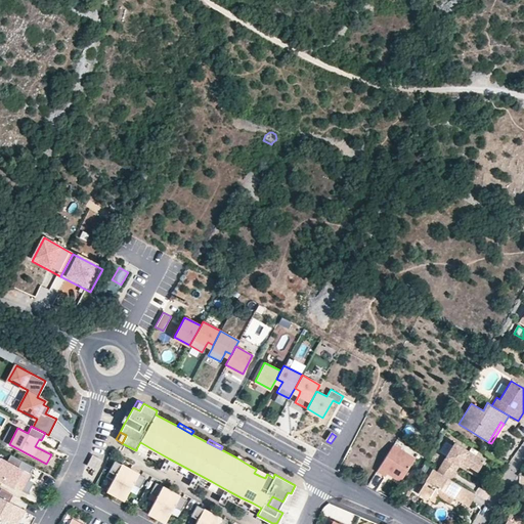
[(153,449),(140,442),(137,447),(150,454),(153,449)]
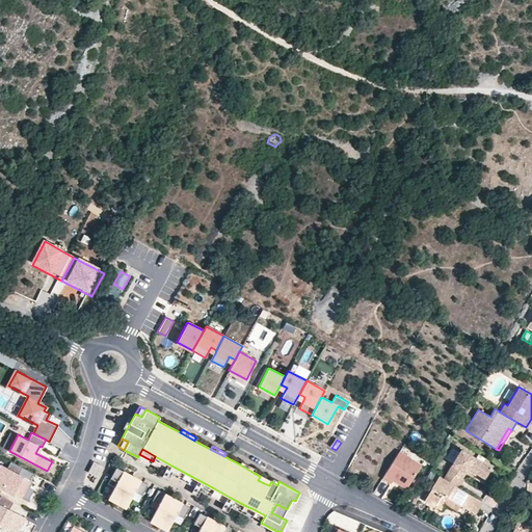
[(461,449),(444,478),(458,487),(466,474),(469,470),(485,479),(491,467),(483,461),(476,457),(461,449)]
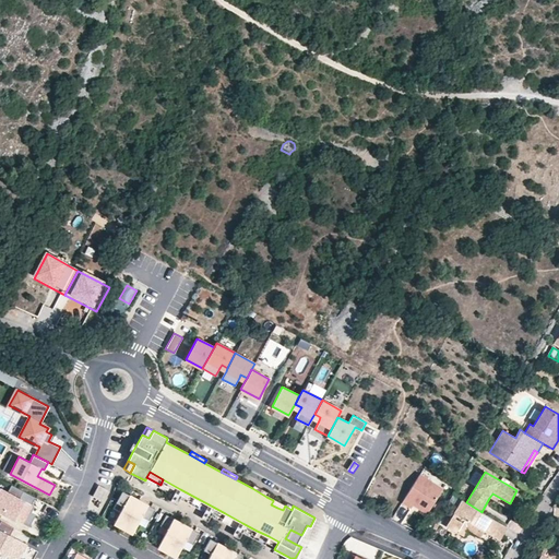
[(443,489),(420,475),(402,502),(411,509),(413,506),(427,514),(443,489)]
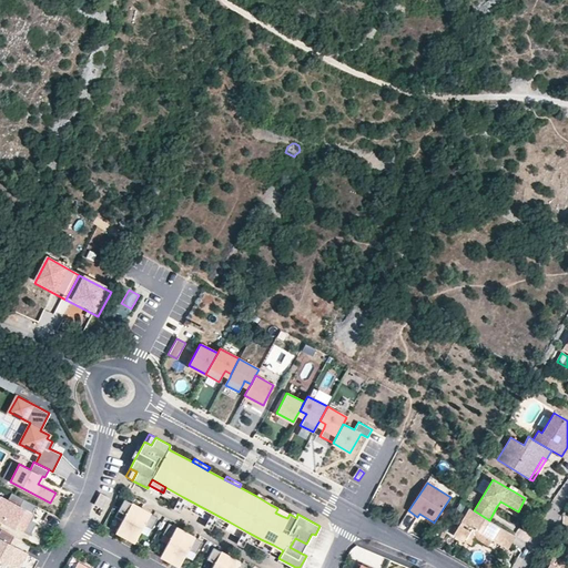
[(0,518),(29,535),(36,523),(31,520),(28,518),(31,513),(36,505),(11,492),(7,499),(0,495),(0,518)]
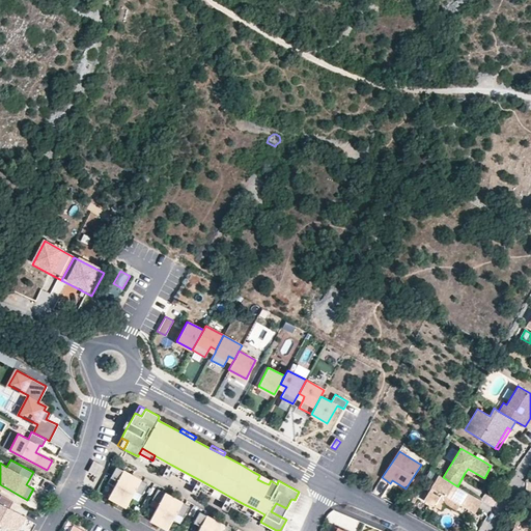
[(255,468),(241,460),(240,464),(253,472),(255,468)]
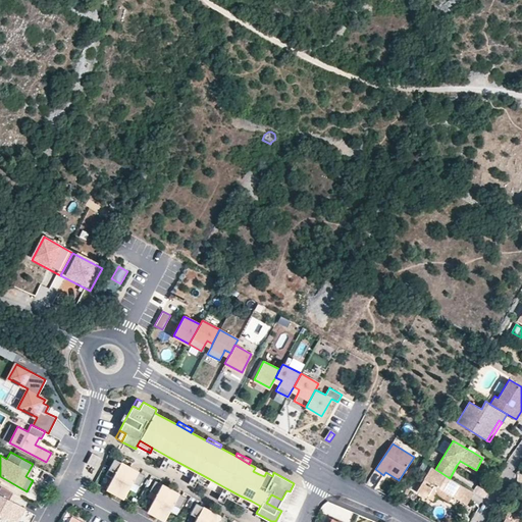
[(95,468),(100,459),(91,454),(86,463),(95,468)]
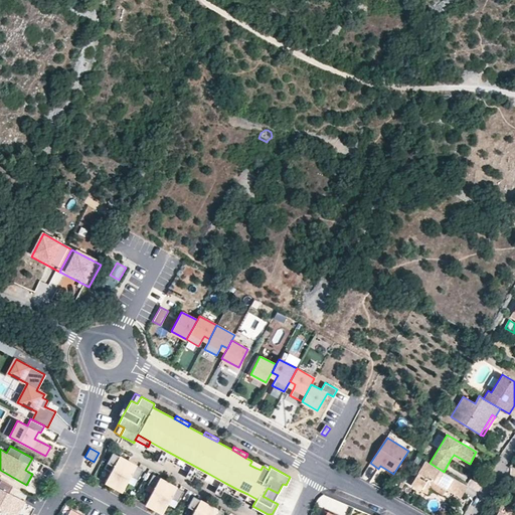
[(179,458),(166,451),(164,455),(177,462),(179,458)]
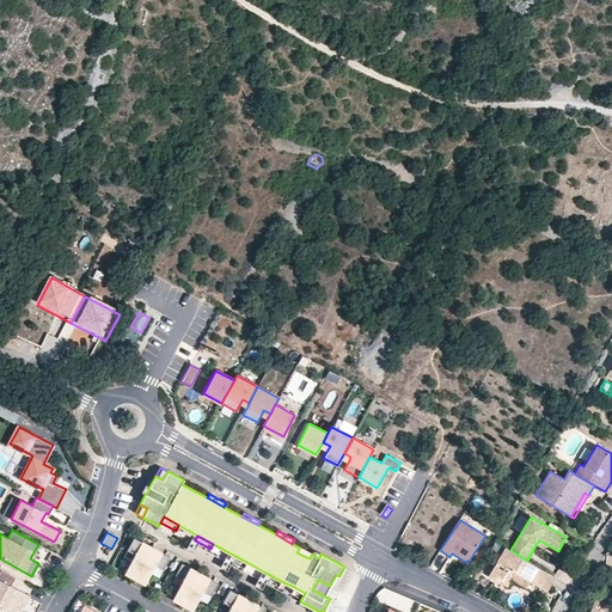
[(134,579),(152,548),(134,537),(127,550),(135,554),(124,573),(134,579)]
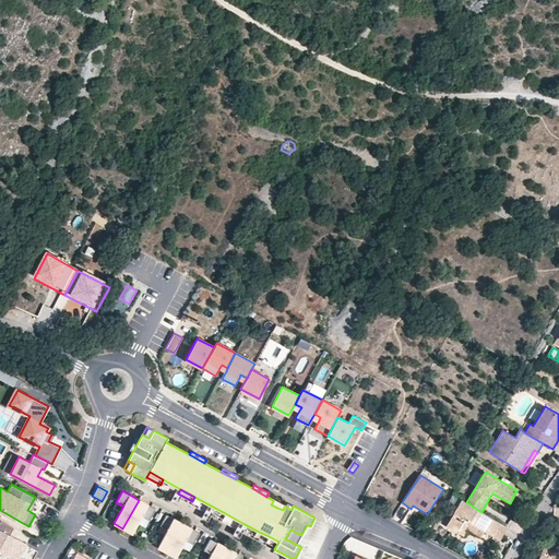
[(510,503),(492,494),(489,498),(507,508),(510,503)]
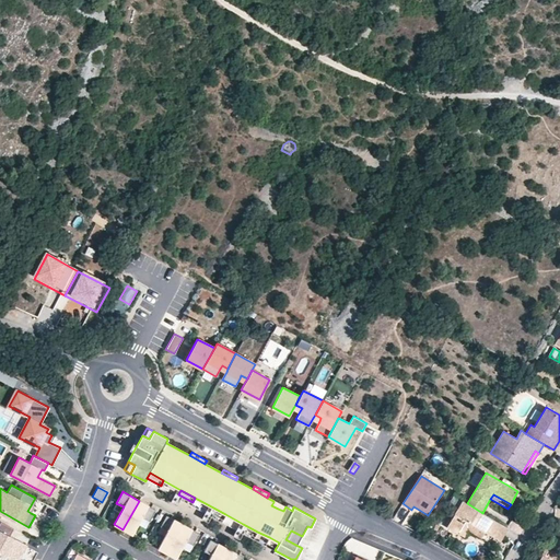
[(457,509),(463,501),(454,496),(448,503),(457,509)]
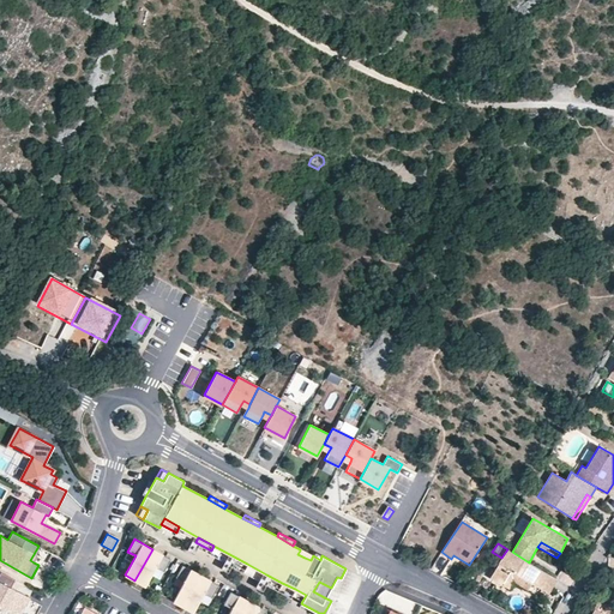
[(163,571),(170,559),(152,549),(134,581),(145,587),(156,567),(163,571)]
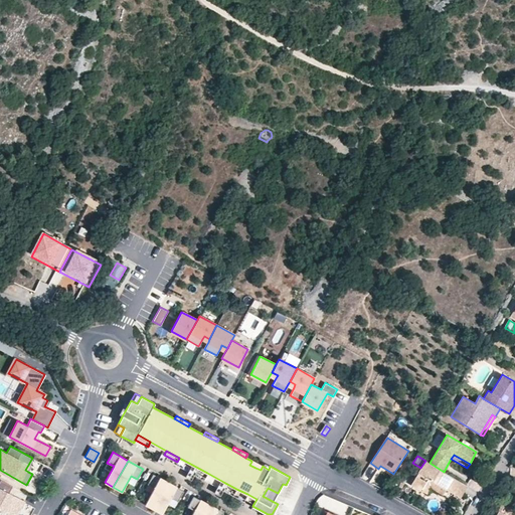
[(444,472),(430,463),(425,461),(420,468),(410,485),(420,491),(421,490),(428,479),(447,489),(461,498),(468,486),(444,472)]
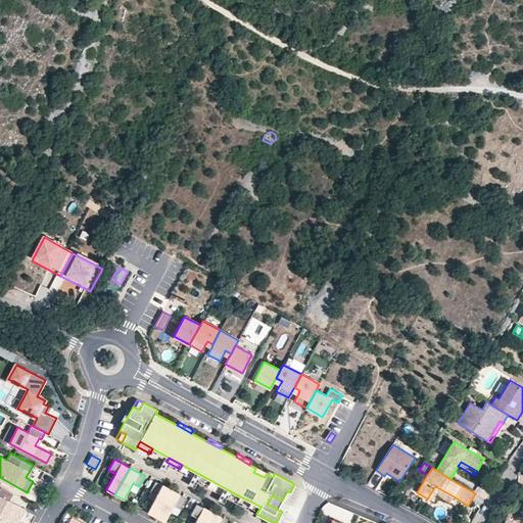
[(210,480),(197,473),(195,477),(208,484),(210,480)]
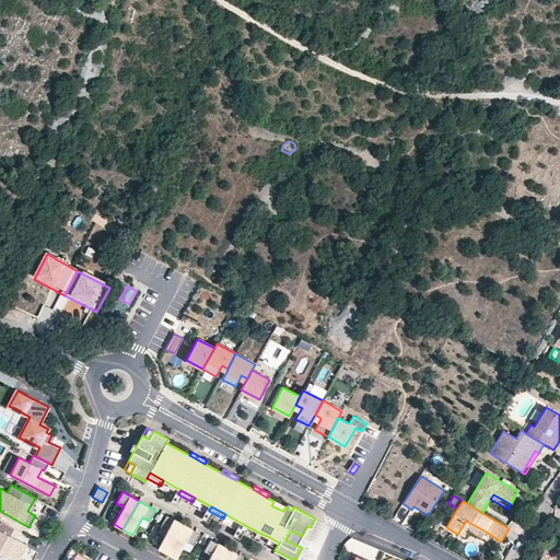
[(183,524),(166,515),(160,527),(167,531),(158,548),(167,553),(183,524)]
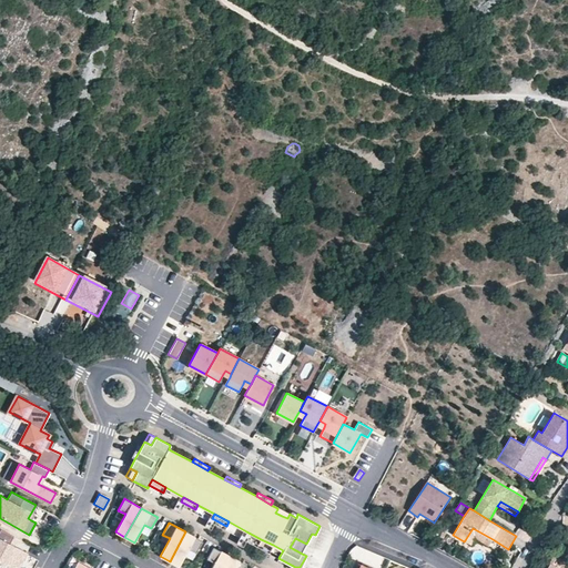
[(493,539),(473,528),(465,540),(472,545),(475,538),(488,546),(493,539)]
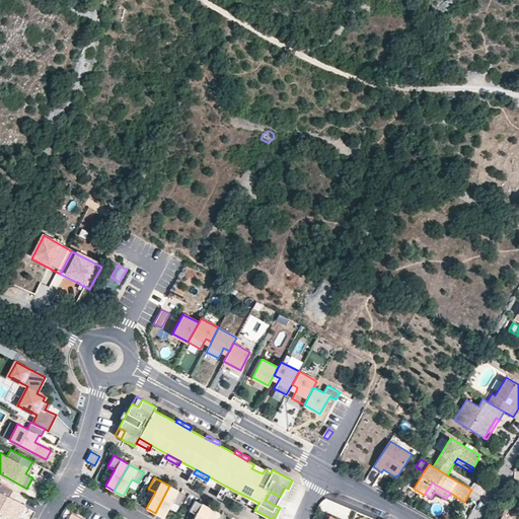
[(0,513),(10,518),(20,518),(27,506),(18,502),(17,504),(15,503),(16,500),(12,498),(15,492),(3,485),(0,491),(0,492),(3,494),(0,498),(0,513)]
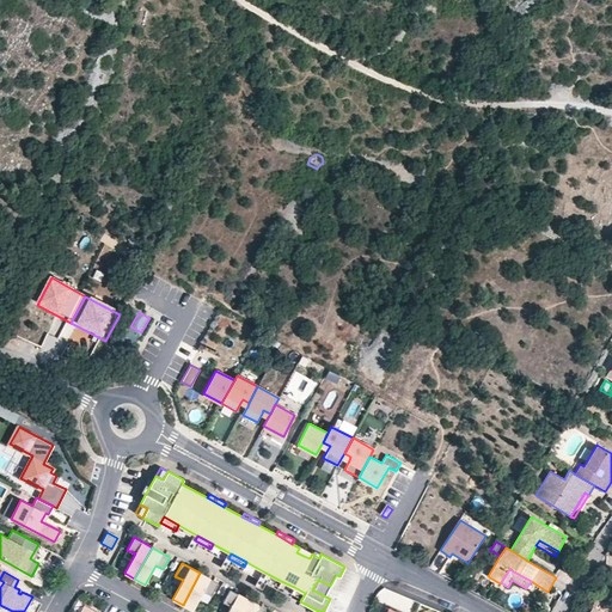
[(210,595),(218,583),(200,573),(183,605),(193,610),(203,591),(210,595)]
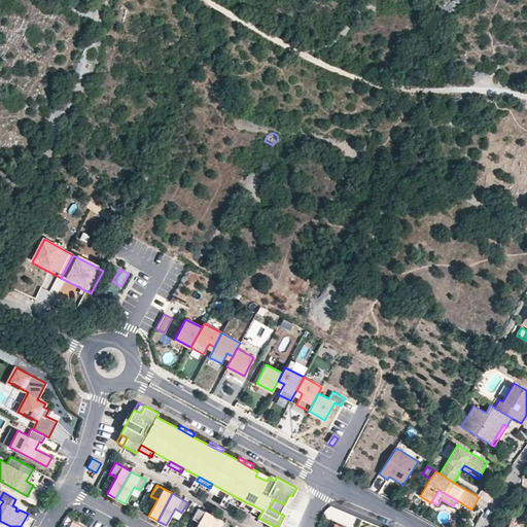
[(242,500),(229,493),(226,497),(240,504),(242,500)]
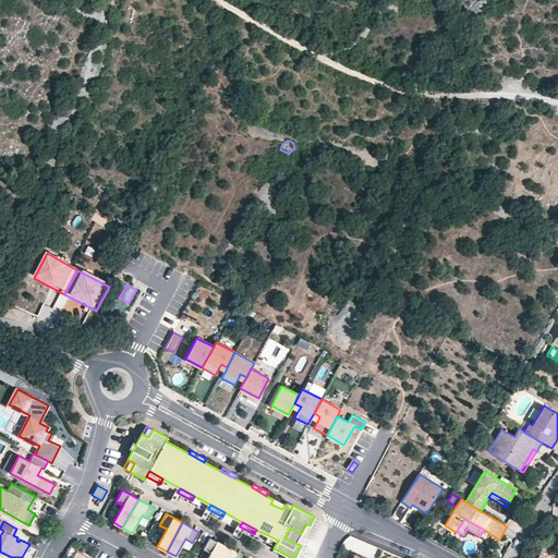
[(438,524),(435,522),(426,536),(429,538),(438,524)]
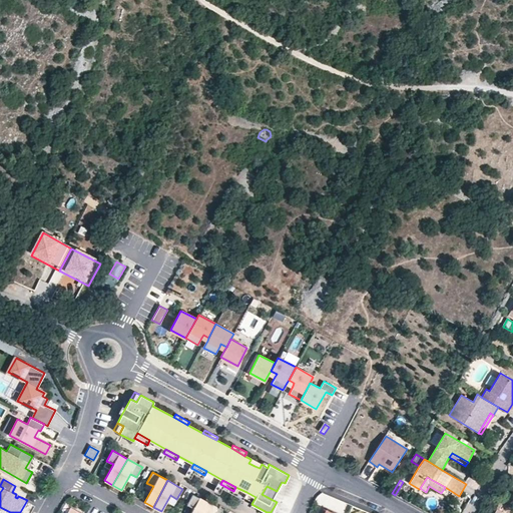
[(282,482),(277,491),(281,493),(285,483),(282,482)]
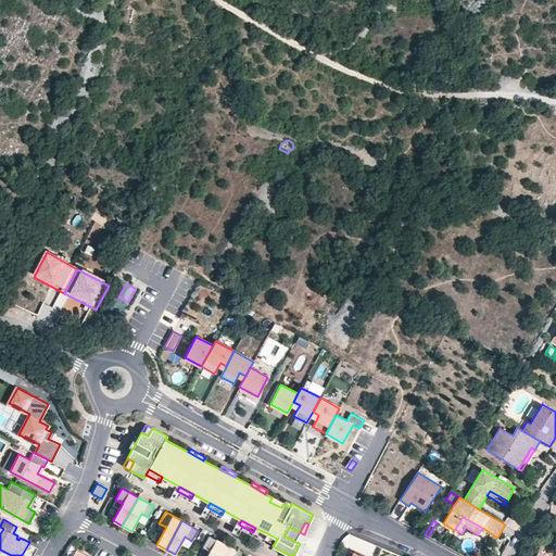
[(283,535),(300,544),(304,534),(300,532),(289,527),(283,535)]
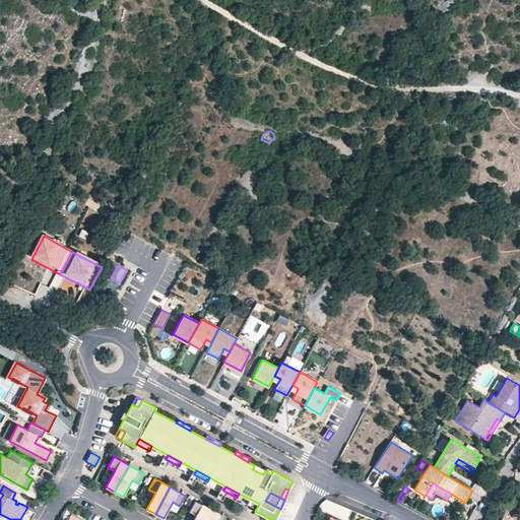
[(250,499),(239,494),(237,498),(247,504),(250,499)]
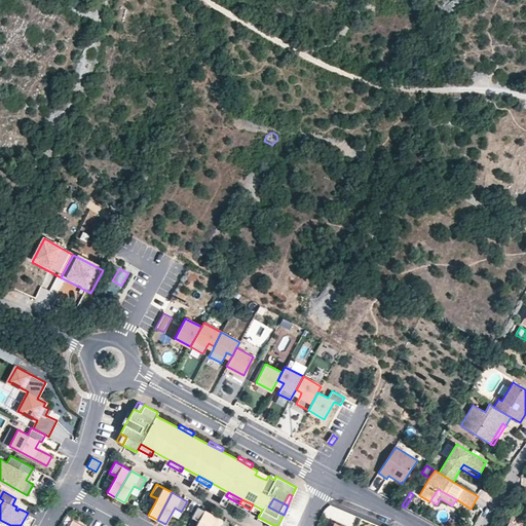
[(253,504),(250,510),(259,515),(262,510),(253,504)]
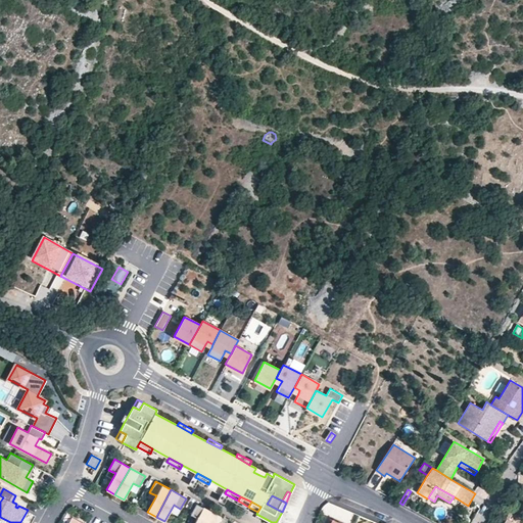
[(205,522),(211,512),(196,504),(190,514),(197,518),(193,522),(205,522)]
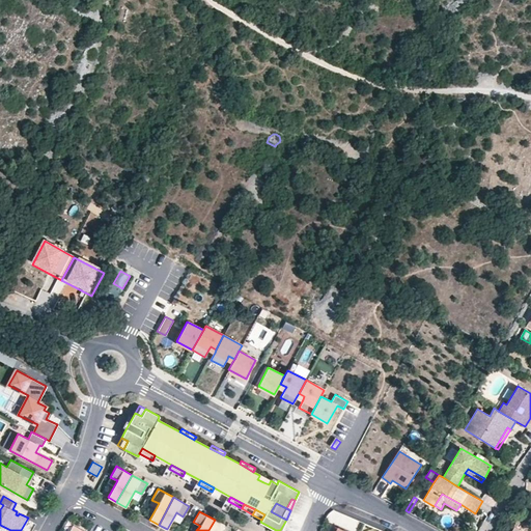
[(228,530),(230,528),(215,520),(208,530),(228,530)]
